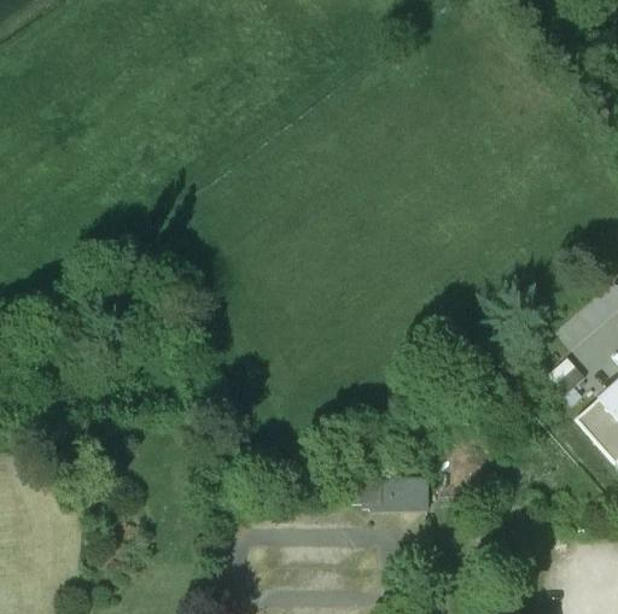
[(569,358),(546,378),(554,387),(577,368),(569,358)]
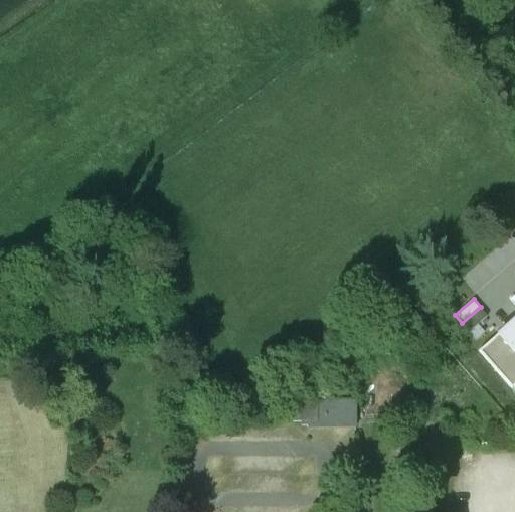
[(481,307),(462,323),(468,330),(477,323),(487,314),(481,307)]
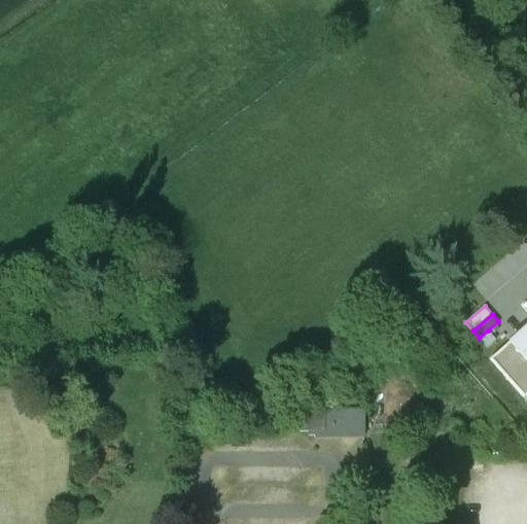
[(524,393),(526,396),(526,322),(490,355),(524,393)]
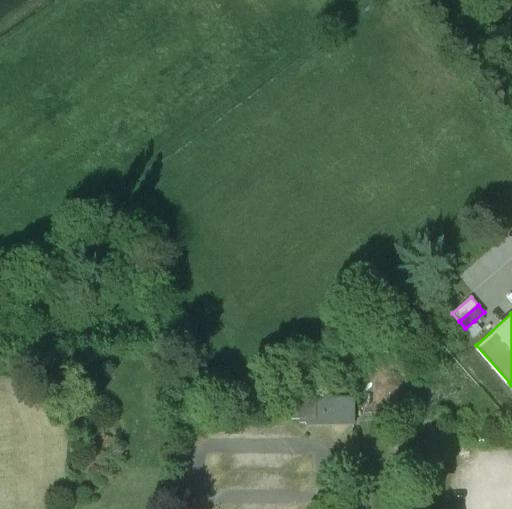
[(474,321),(465,328),(472,336),(481,329),(474,321)]
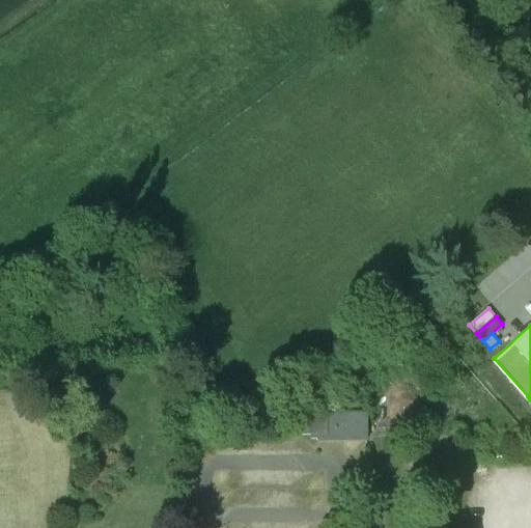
[(368,413),(304,413),(304,433),(314,433),(314,439),(369,439),(368,413)]
